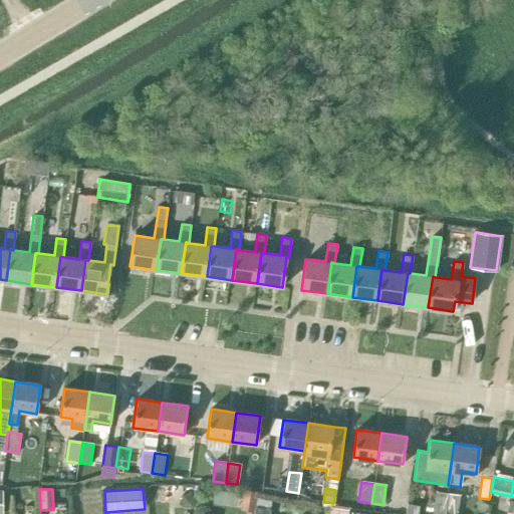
[(244,490),(241,506),(241,510),(253,512),(254,507),(256,491),(244,490)]
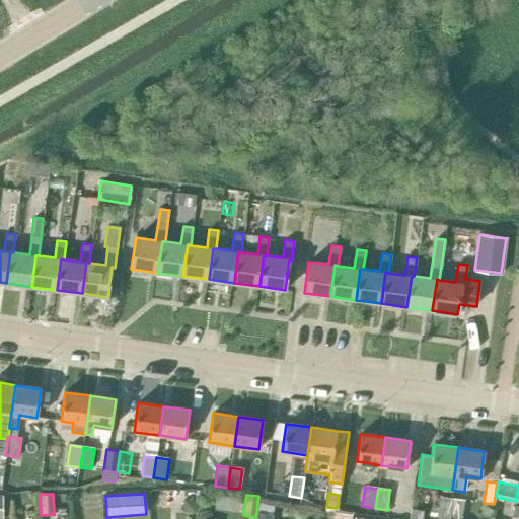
[(79,500),(80,518),(103,518),(102,497),(79,500)]
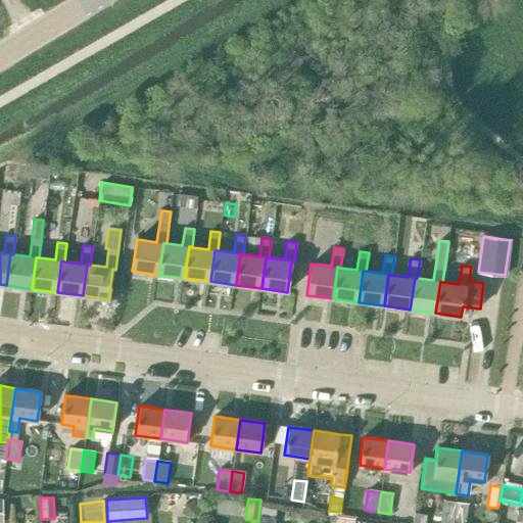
[(452,522),(455,503),(442,501),(439,521),(439,522),(452,522)]
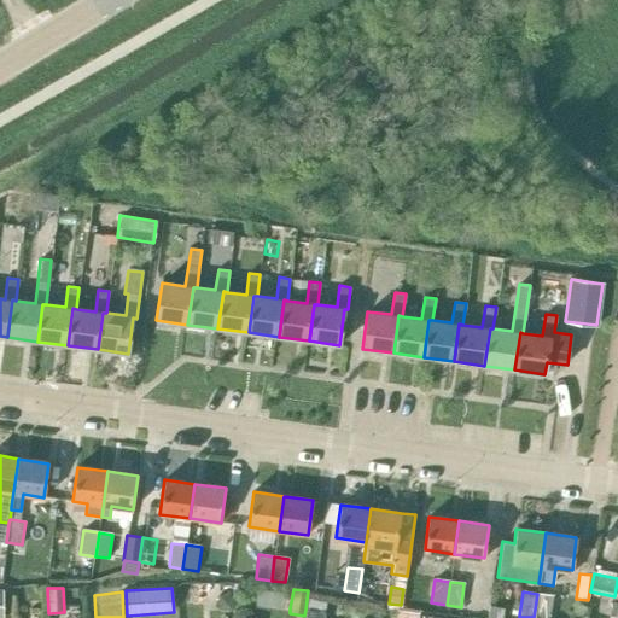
[(548,617),(552,596),(537,594),(534,617),(538,617),(548,617)]
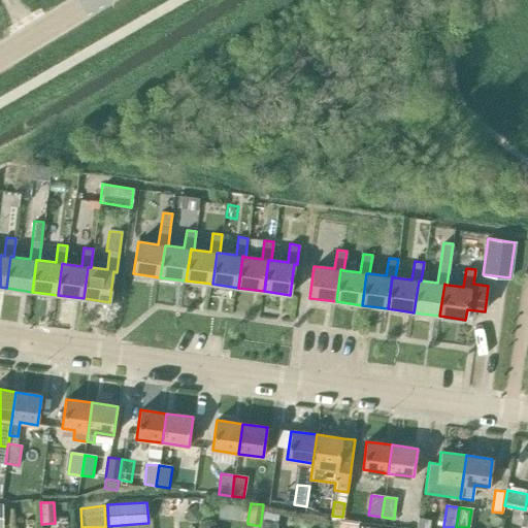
[(355,527),(356,524),(341,522),(341,520),(337,519),(336,527),(355,527)]
